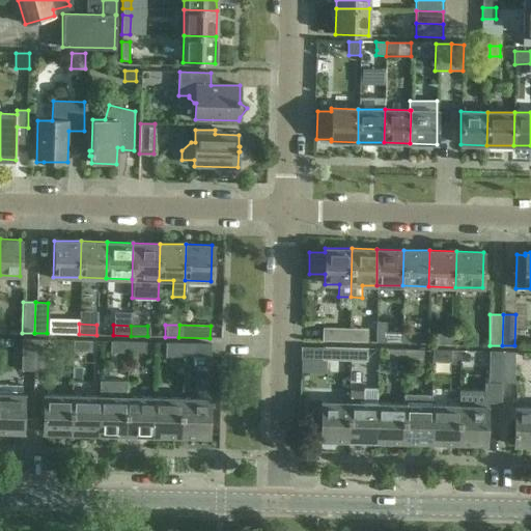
[(354,341),(354,329),(323,328),(323,341),(354,341)]
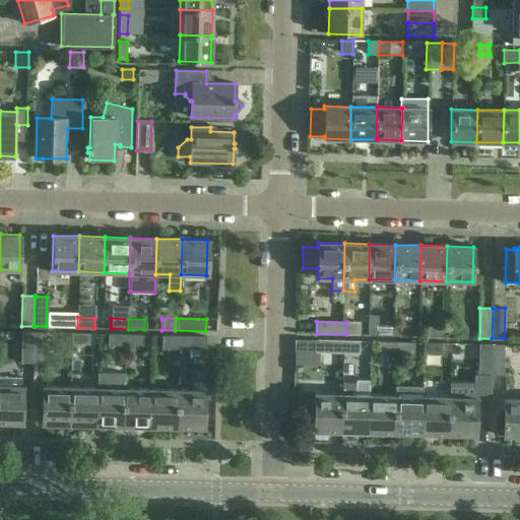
[(346,322),(346,334),(360,335),(360,322),(346,322)]
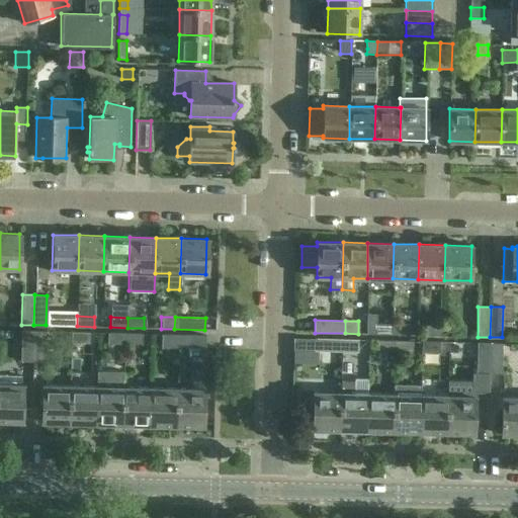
[(392,335),(392,325),(375,325),(374,334),(392,335)]
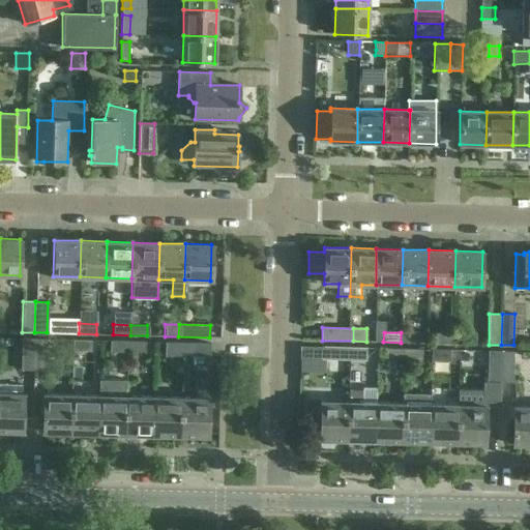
[(401,332),(401,343),(418,343),(418,333),(401,332)]
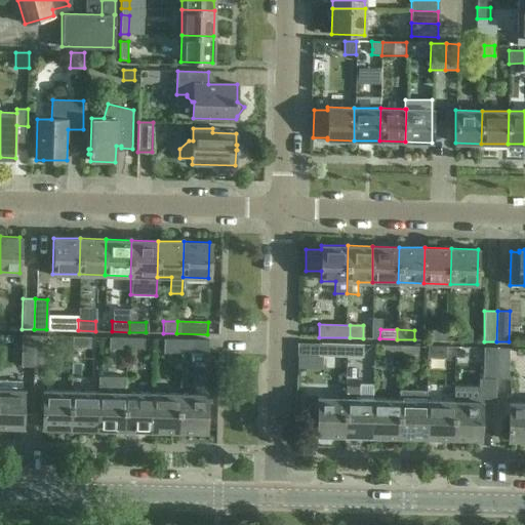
[(432,339),(448,340),(449,331),(432,330),(432,339)]
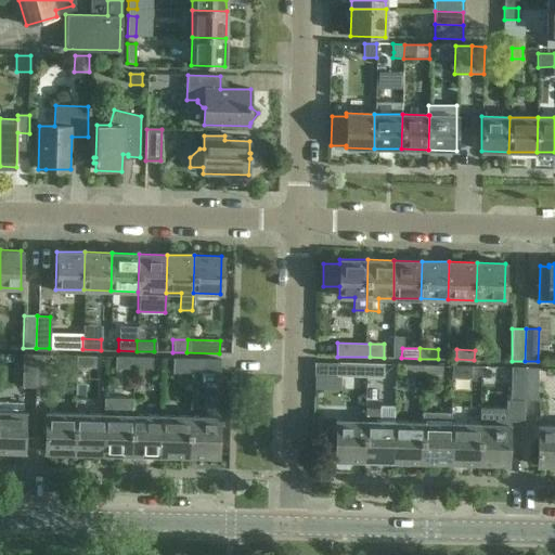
[(35,387),(36,355),(23,355),(22,387),(35,387)]
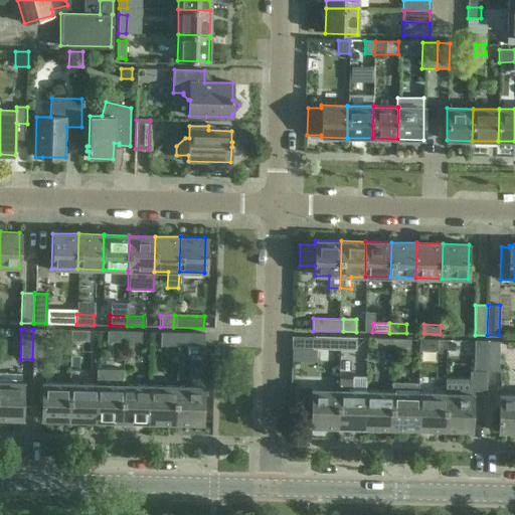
[(33,329),(32,359),(44,360),(45,330),(33,329)]
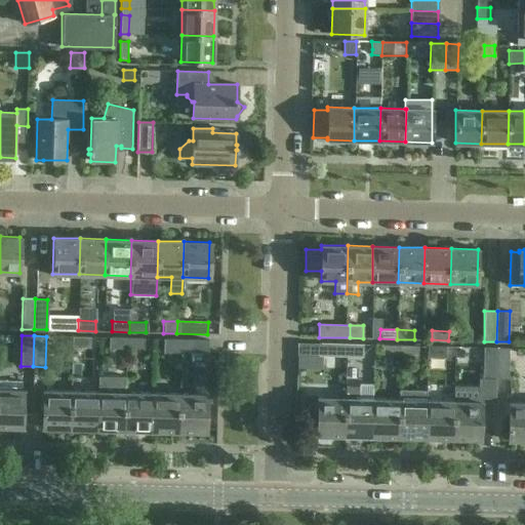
[(89,337),(71,337),(71,348),(89,348),(89,337)]
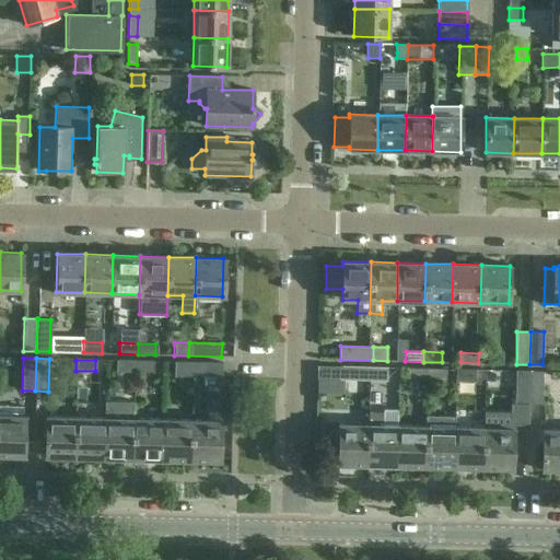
[(133,372),(133,361),(116,361),(115,372),(133,372)]
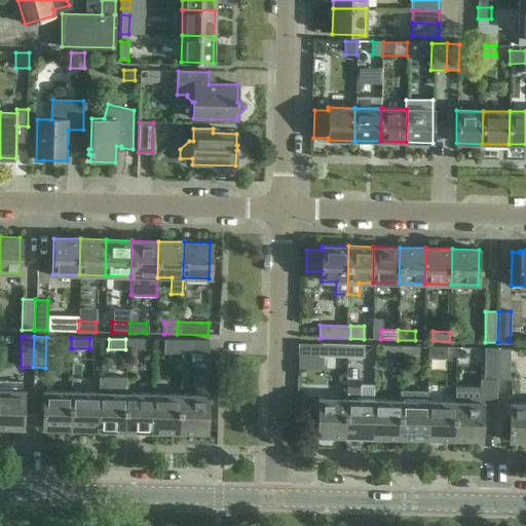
[(125,339),(125,349),(143,350),(143,340),(125,339)]
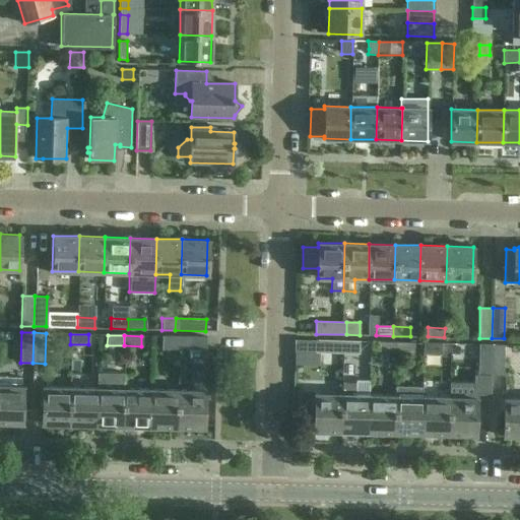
[(175,348),(175,336),(161,336),(160,348),(175,348)]
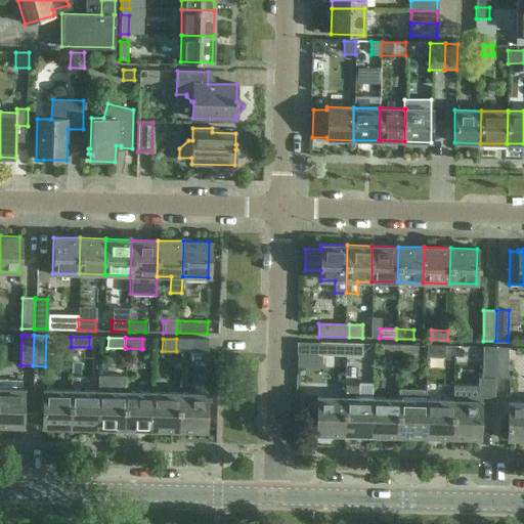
[(176,339),(176,351),(207,352),(207,340),(176,339)]
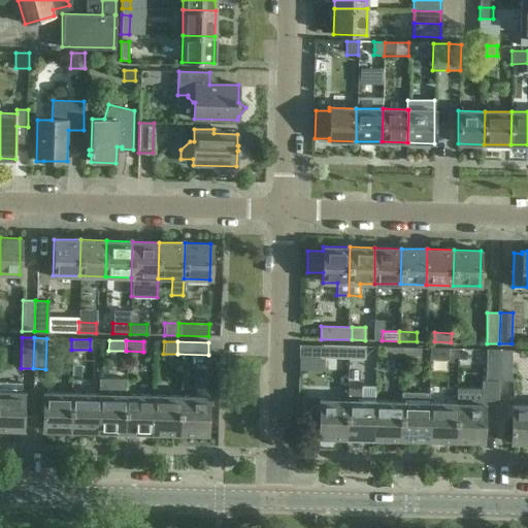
[(351,359),(351,345),(321,345),(321,358),(351,359)]
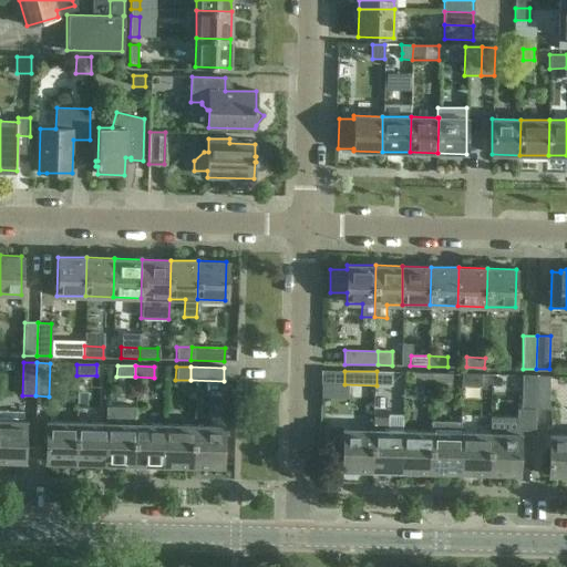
[(377,371),(377,385),(391,385),(392,372),(377,371)]
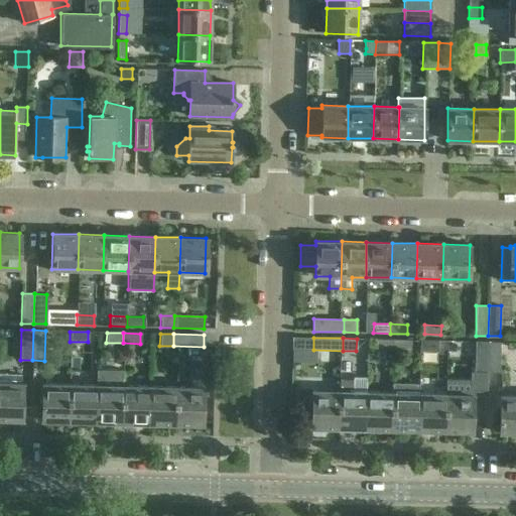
[(393,350),(393,340),(376,340),(376,349),(393,350)]
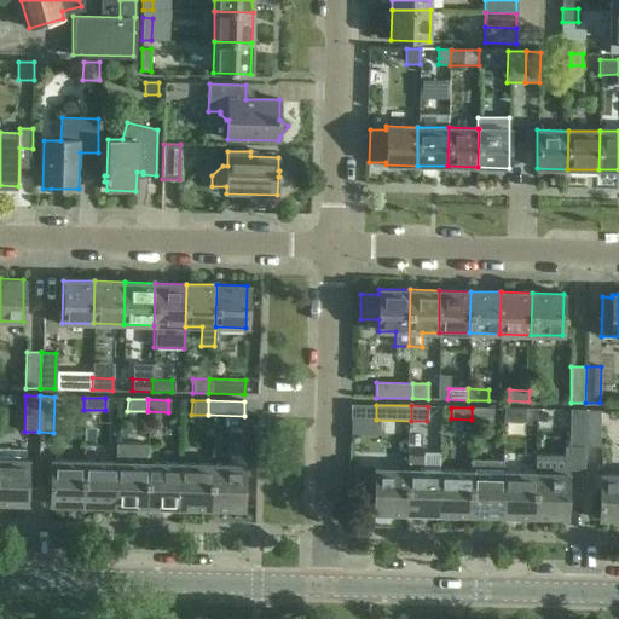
[(472,408),(472,420),(492,420),(492,409),(472,408)]
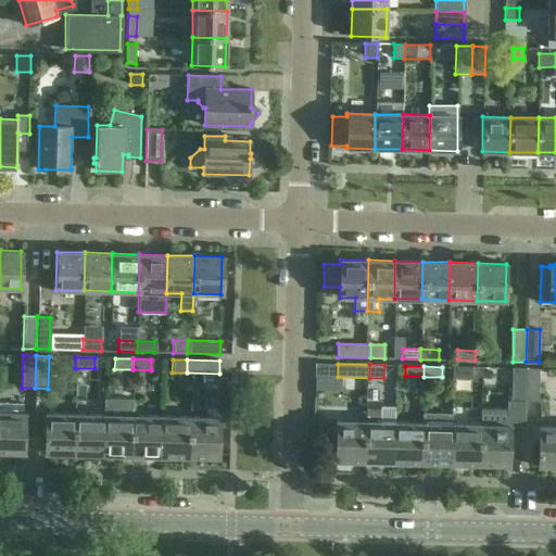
[(471,367),(453,367),(453,377),(471,378),(471,367)]
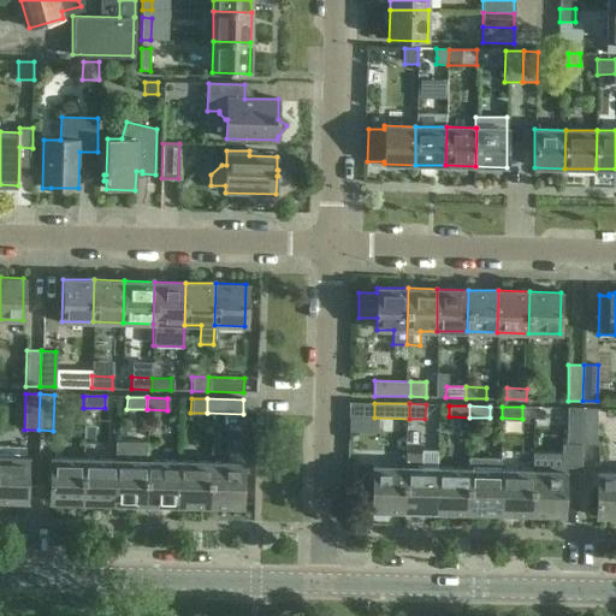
[(581,444),(582,408),(568,408),(567,444),(562,443),(561,472),(564,472),(580,472),(581,444)]
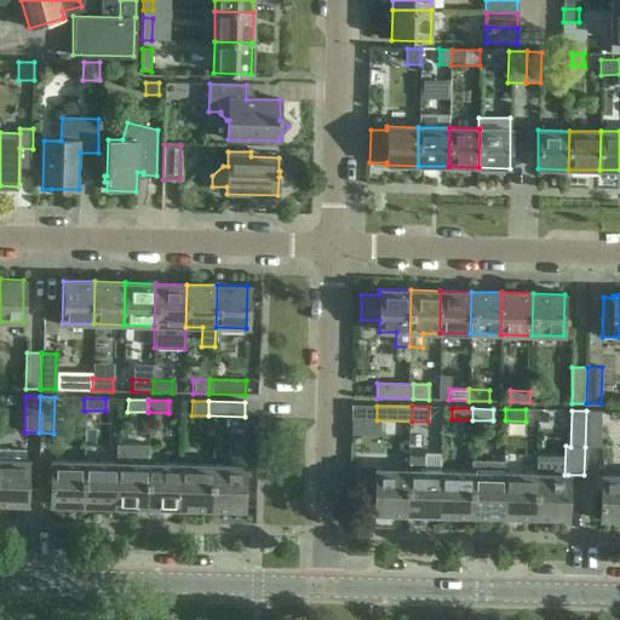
[(586,411),(585,447),(601,448),(601,412),(586,411)]
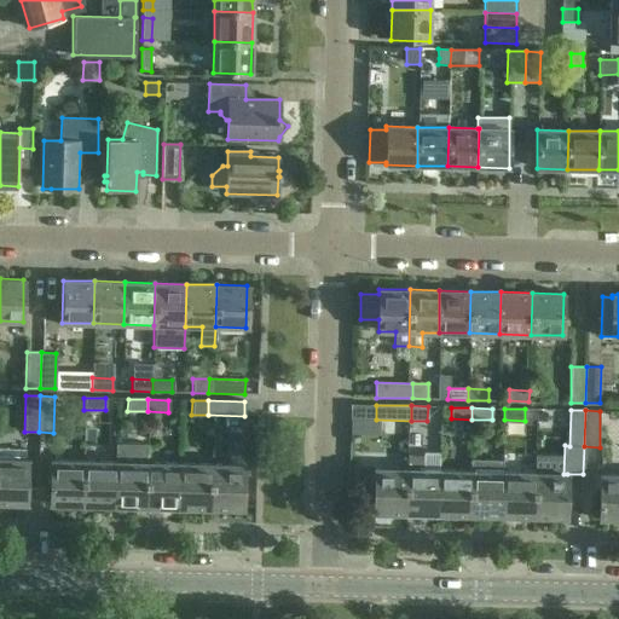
[(114,507),(145,507),(146,462),(146,445),(115,444),(115,462),(114,507)]
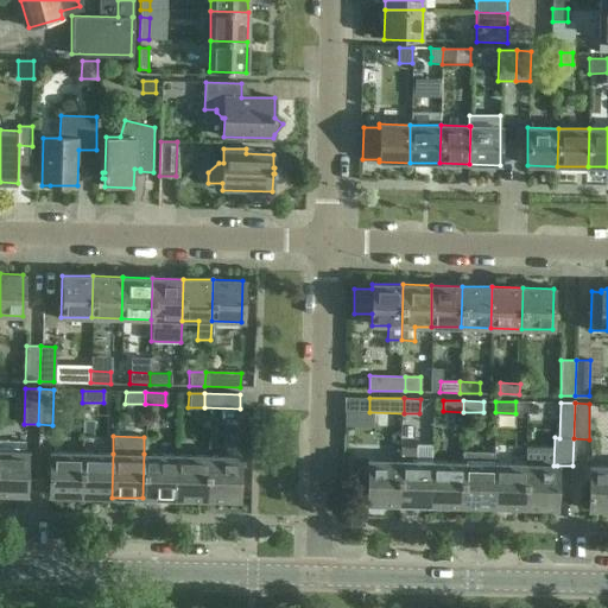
[(0,494),(26,495),(26,451),(24,451),(24,441),(0,439),(0,494)]
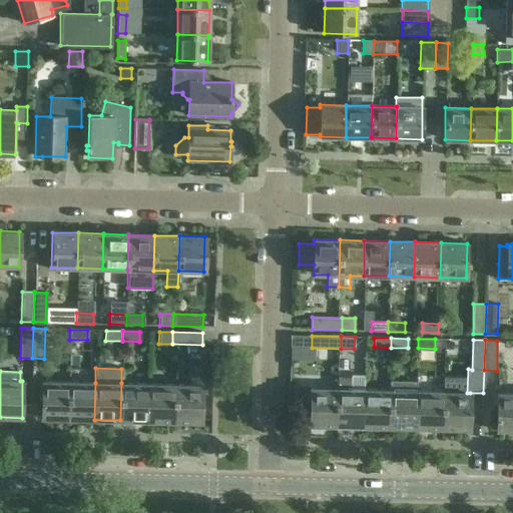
[(336,426),(363,427),(364,390),(351,389),(352,377),(338,377),(337,389),(336,426)]
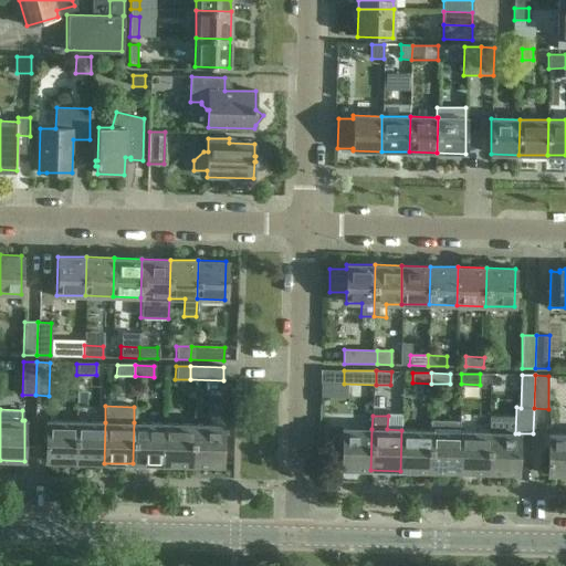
[(74,462),(75,421),(46,420),(45,461),(74,462)]
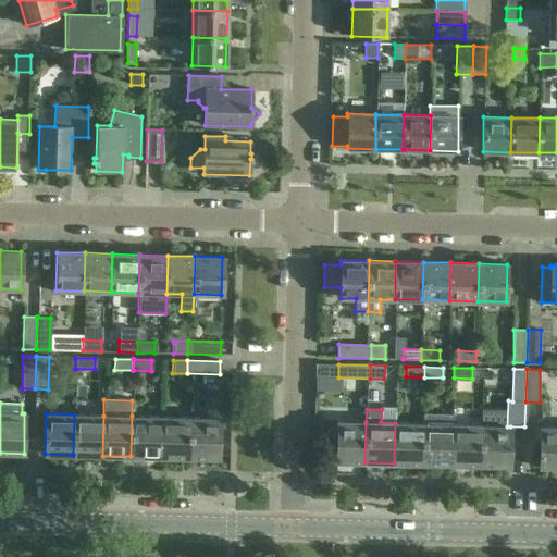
[(422,463),(452,465),(453,424),(452,424),(453,415),(423,413),(423,423),(422,463)]
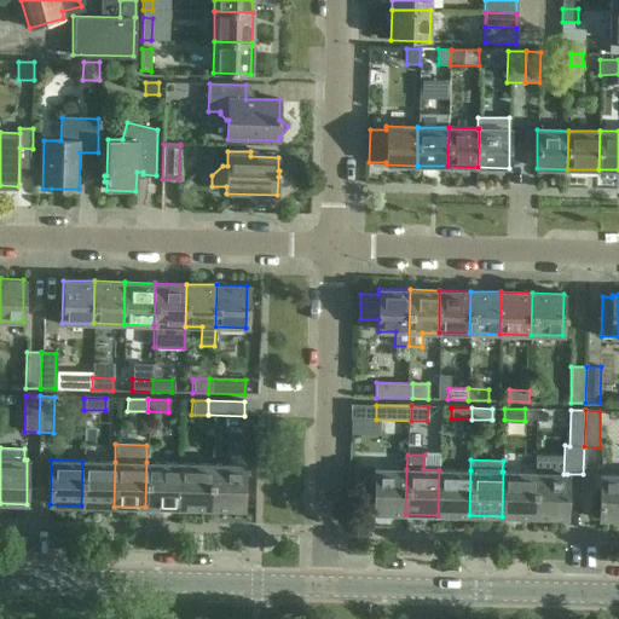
[(115,462),(82,461),(81,505),(114,507),(115,462)]
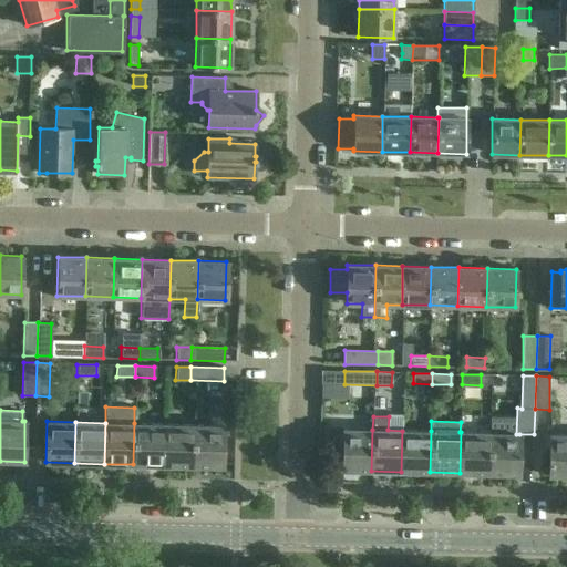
[(164,424),(134,423),(133,464),(163,465),(164,424)]
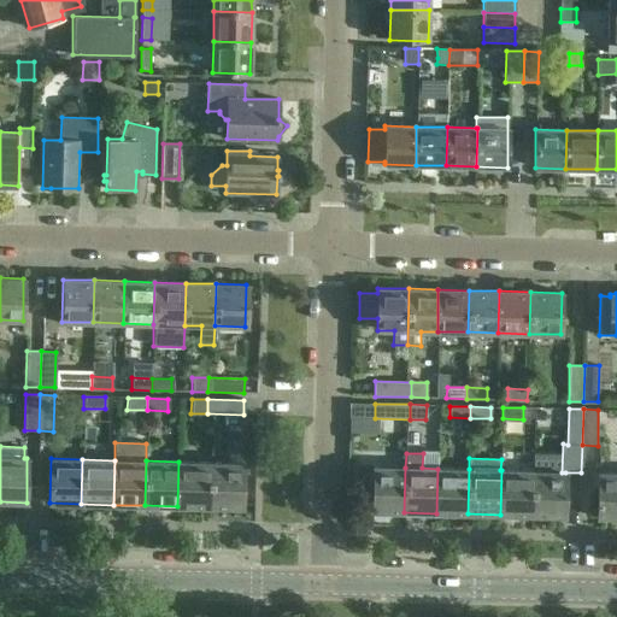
[(210,463),(178,462),(177,506),(209,507),(210,463)]
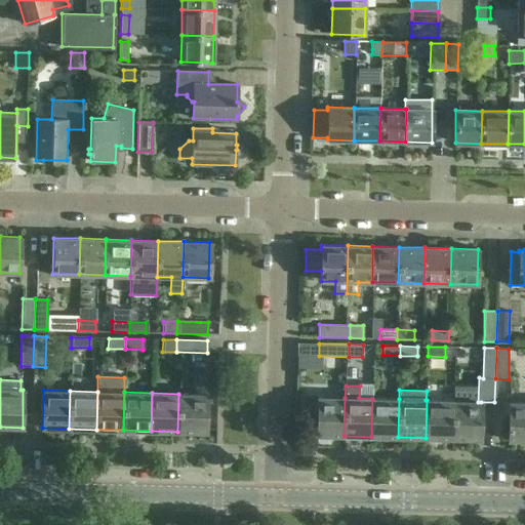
[(178,394),(177,432),(206,432),(206,395),(178,394)]
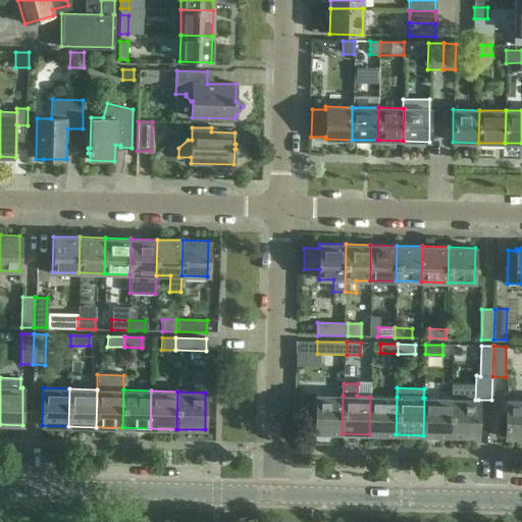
[(342,433),(343,396),(315,395),(314,432),(342,433)]
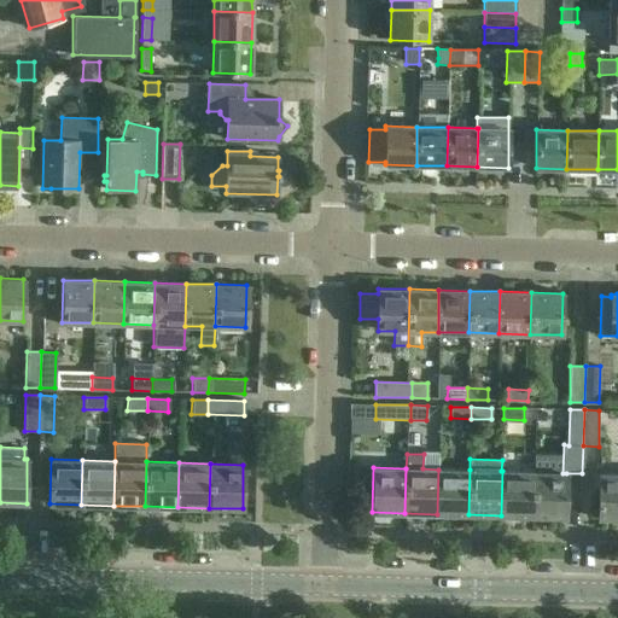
[(470,470),(438,470),(437,514),(468,514),(470,470)]
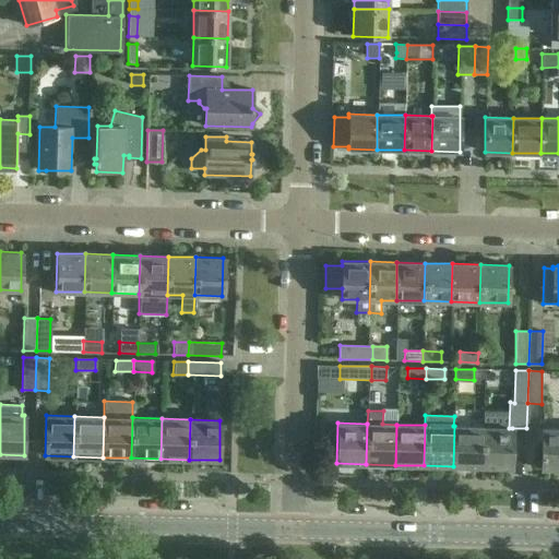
[(453,466),(482,467),(483,427),(454,426),(453,466)]
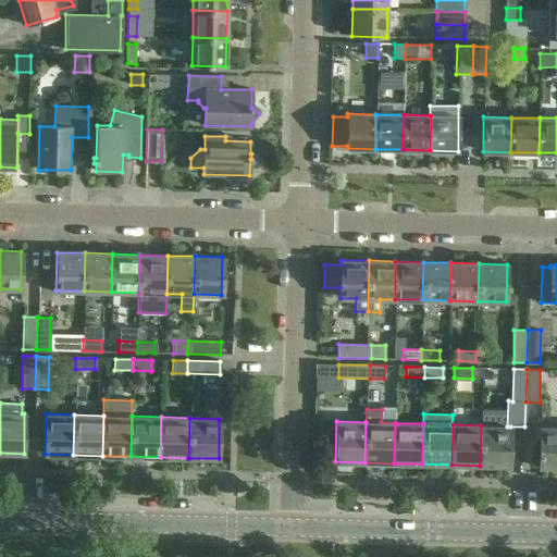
[(481,425),(480,466),(509,466),(510,426),(507,426),(481,425)]
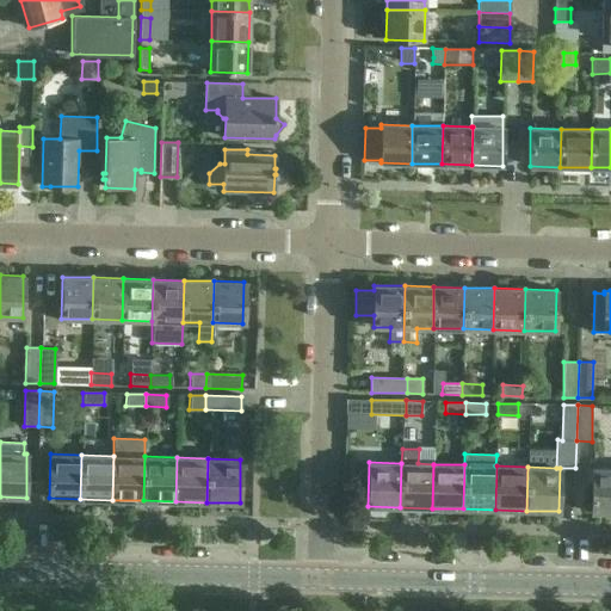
[(610,512),(610,468),(592,468),(591,512),(610,512)]
